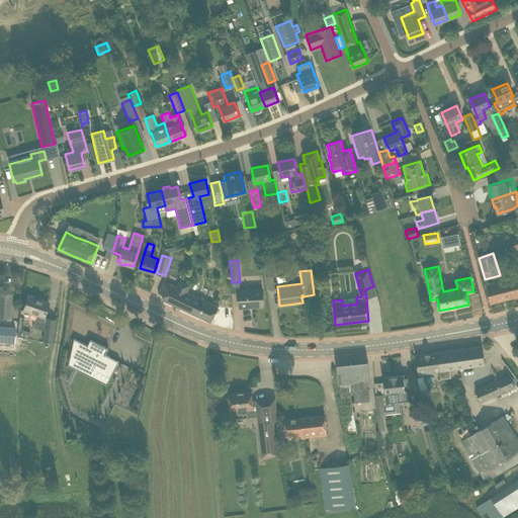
[(486,283),(487,286),(491,304),(517,295),(517,273),(509,275),(510,279),(495,283),(495,281),(486,283)]
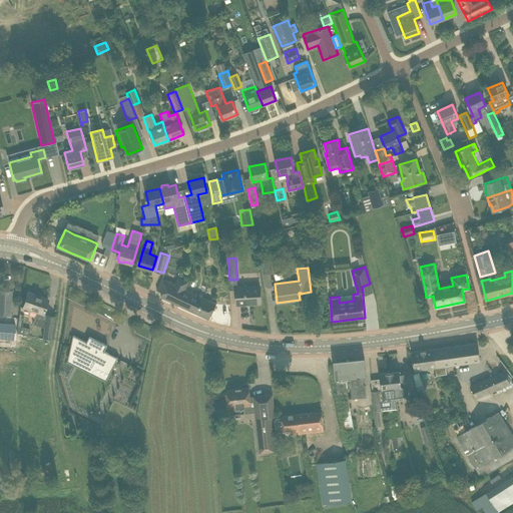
[(168,281),(165,288),(161,297),(208,320),(216,303),(202,296),(185,289),(174,284),(168,281)]
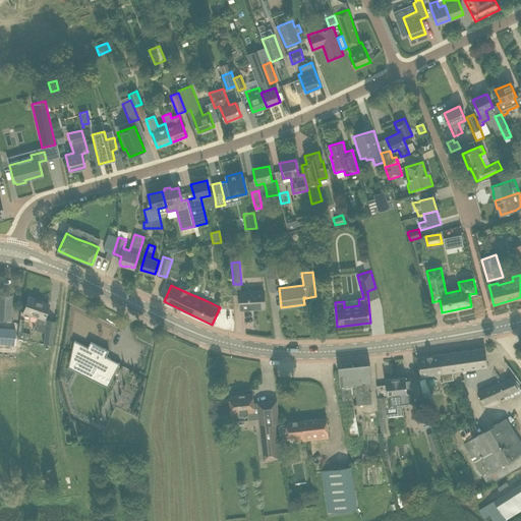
[(239,290),(240,299),(240,309),(265,308),(264,289),(239,290)]
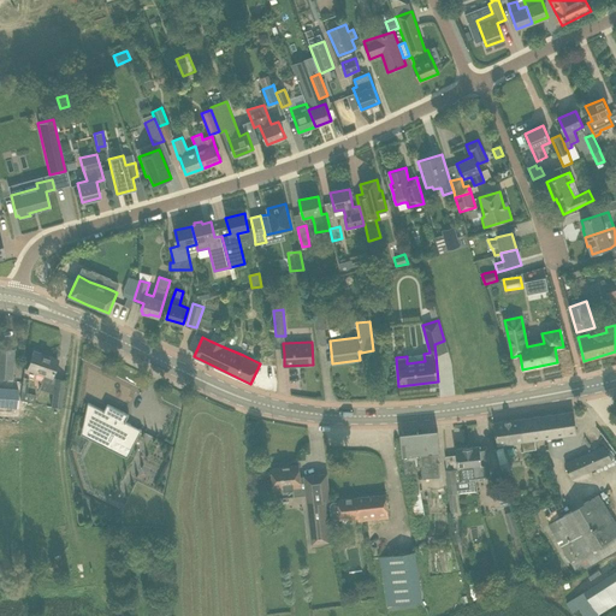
[(0,377),(12,378),(15,349),(0,348),(0,377)]
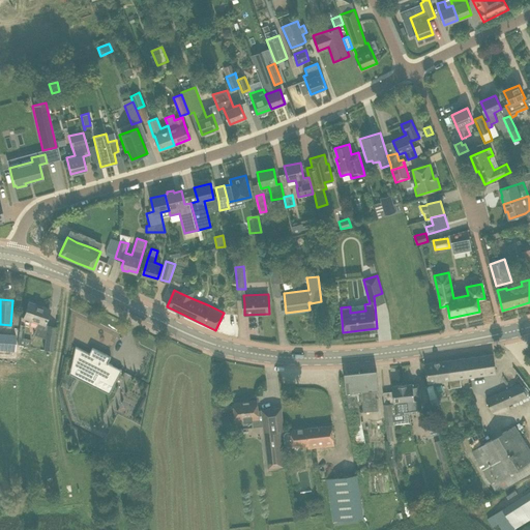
[(45,340),(43,349),(52,351),(56,326),(48,325),(45,324),(50,310),(29,302),(23,319),(37,323),(33,334),(45,340)]
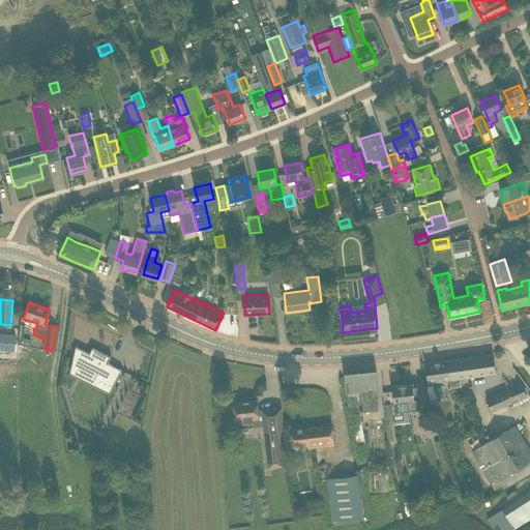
[(20,324),(19,330),(17,344),(29,347),(30,340),(23,337),(25,326),(20,324)]
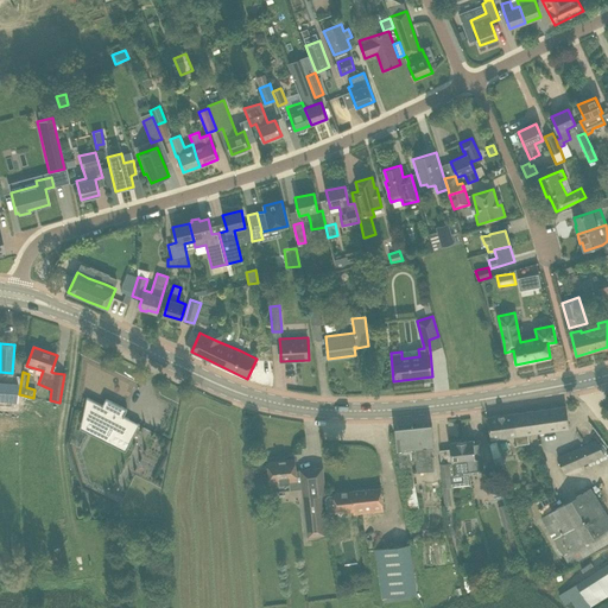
[(17,384),(0,381),(0,400),(17,401),(17,384)]
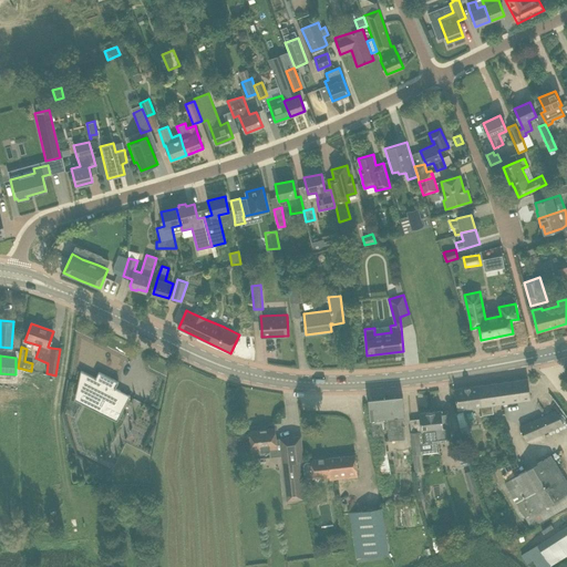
[(81,370),(76,389),(88,394),(84,402),(103,411),(102,414),(117,422),(131,395),(115,388),(119,382),(99,372),(95,378),(81,370)]
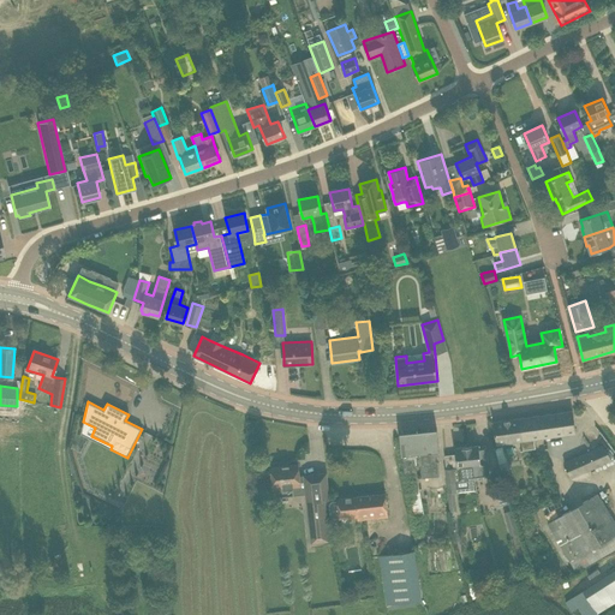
[(494,422),(495,434),(496,445),(519,442),(520,451),(535,448),(533,439),(575,433),(573,410),(494,422)]
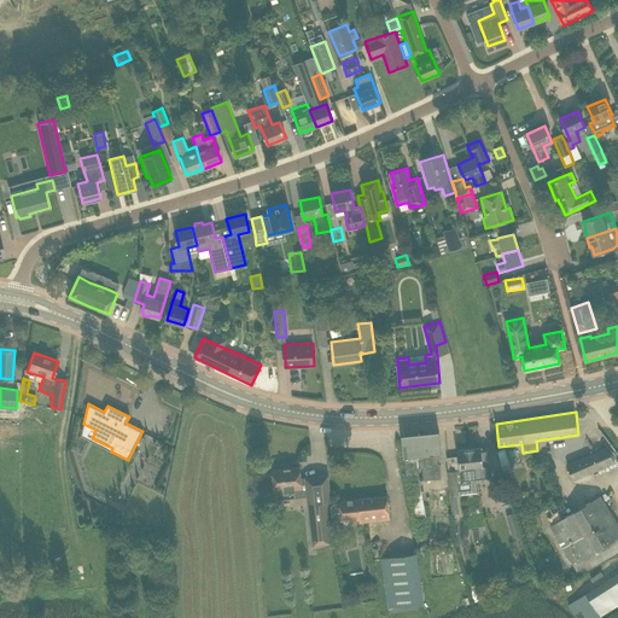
[(406,474),(418,473),(417,468),(421,468),(423,481),(441,478),(439,464),(442,464),(438,432),(402,436),(406,474)]
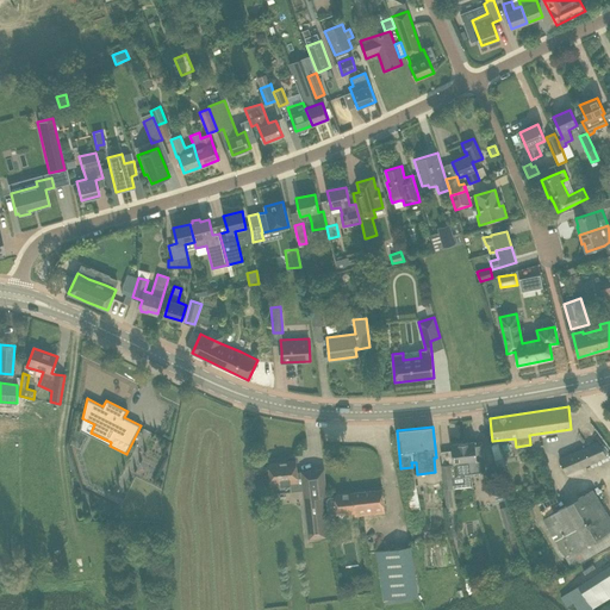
[(475,442),(465,443),(452,444),(455,478),(485,474),(483,442),(475,442)]
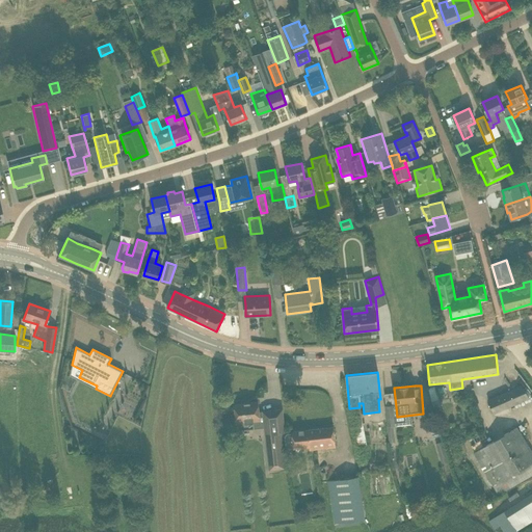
[(487,399),(493,413),(530,398),(522,386),(487,399)]
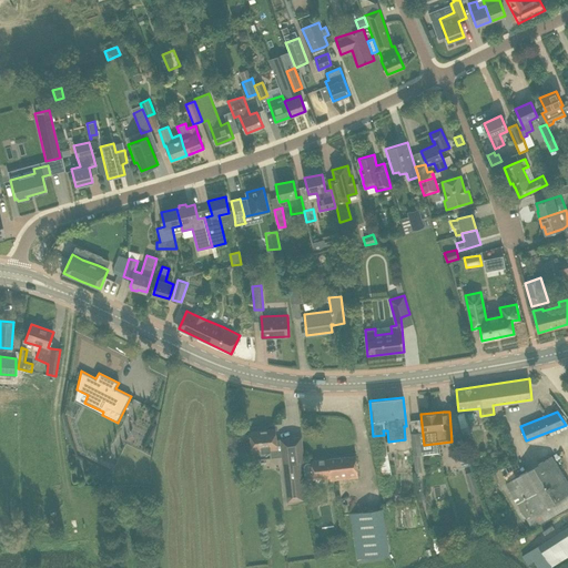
[(457,415),(462,435),(464,440),(467,449),(475,446),(469,433),(467,428),(468,428),(464,413),(457,415)]
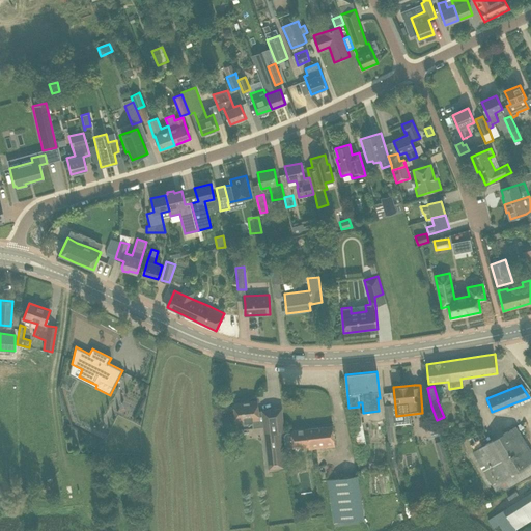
[(254,427),(253,424),(260,424),(257,400),(234,403),(236,429),(254,427)]
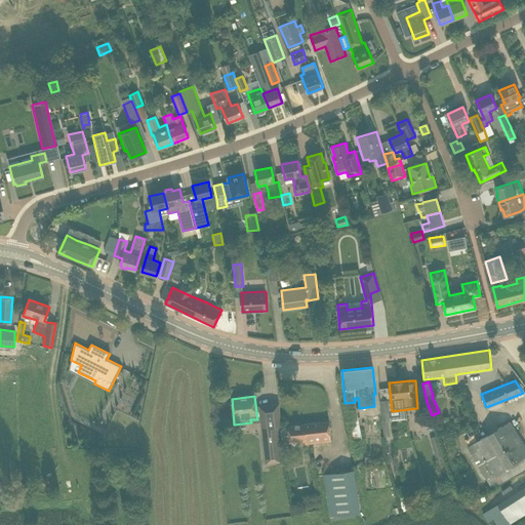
[(379,400),(381,420),(388,420),(391,419),(390,411),(389,411),(388,400),(388,399),(379,400)]
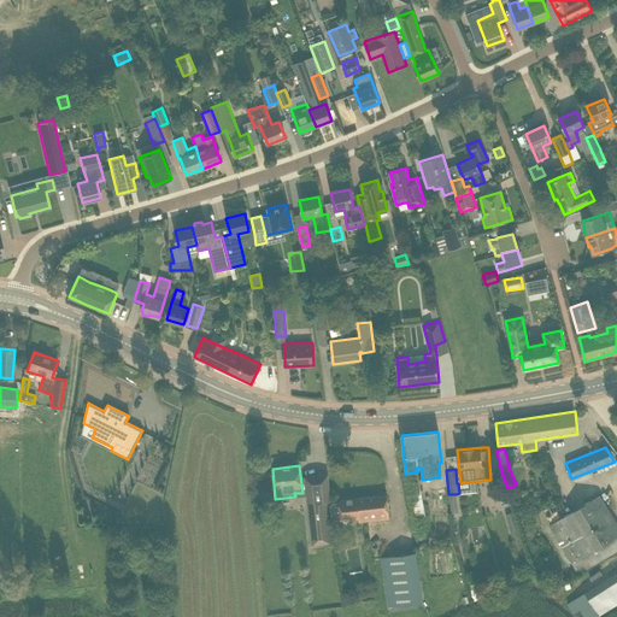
[(305,476),(312,545),(330,542),(325,501),(330,501),(328,474),(305,476)]
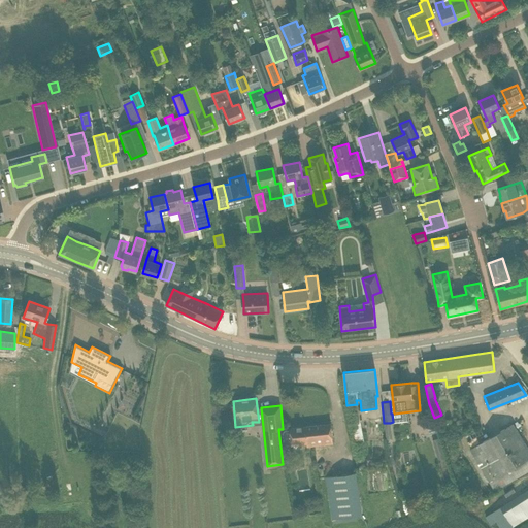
[(425,419),(429,434),(437,432),(433,417),(425,419)]
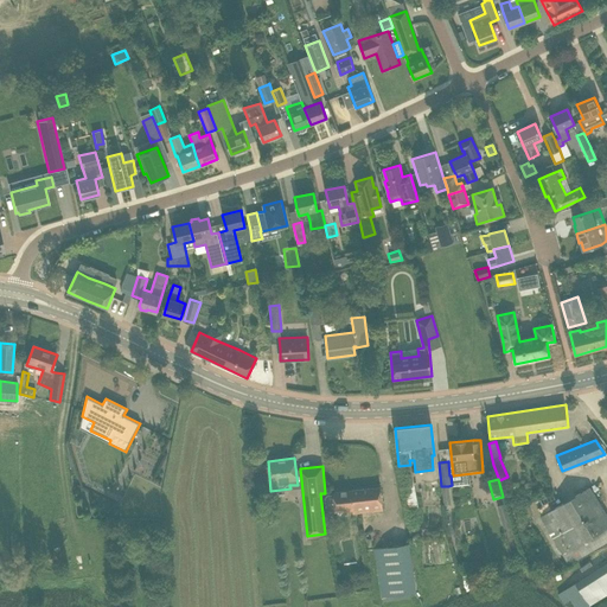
[(401,486),(404,510),(419,508),(414,484),(401,486)]
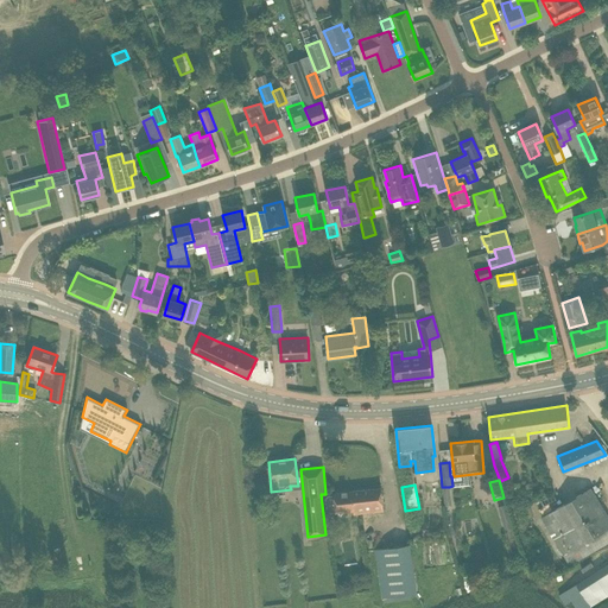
[(325,499),(327,511),(330,513),(353,511),(354,514),(384,511),(381,488),(334,493),(334,495),(328,496),(325,499)]
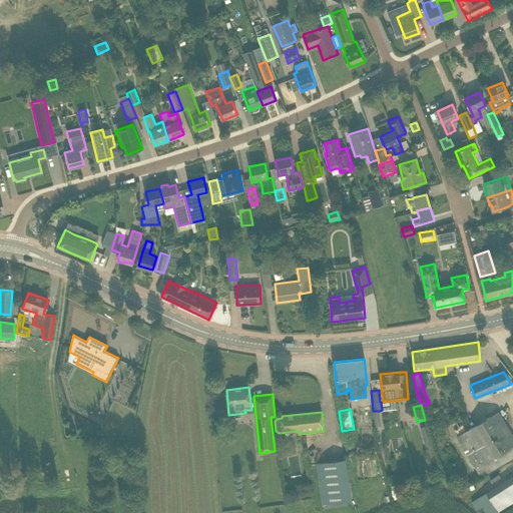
[(457,437),(480,477),(512,457),(512,441),(496,413),(457,437)]
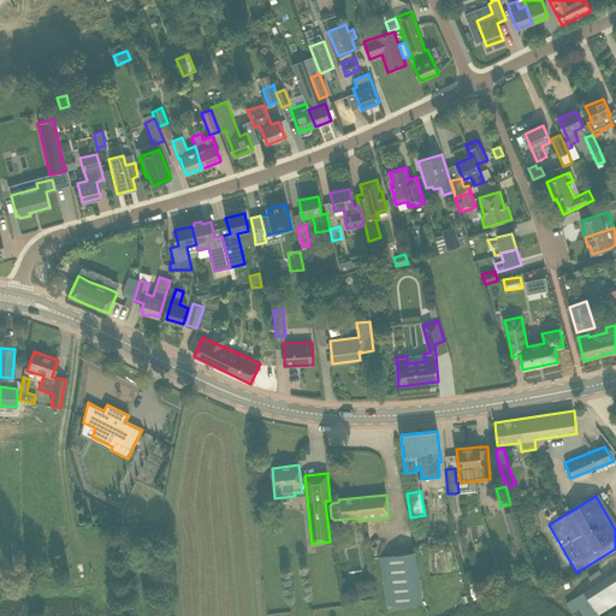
[(513,511),(504,513),(511,537),(519,534),(513,511)]
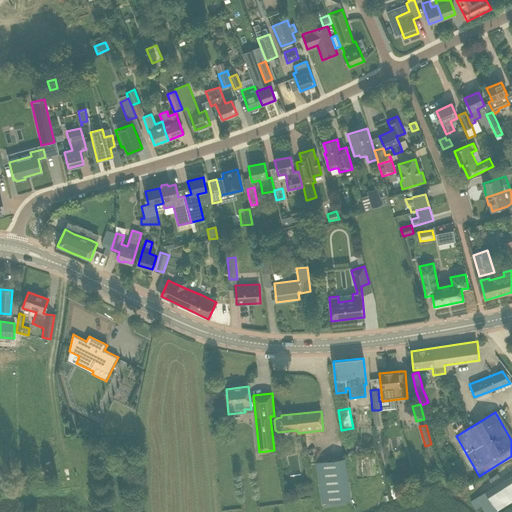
[(315,463),(321,504),(351,499),(345,458),(315,463)]
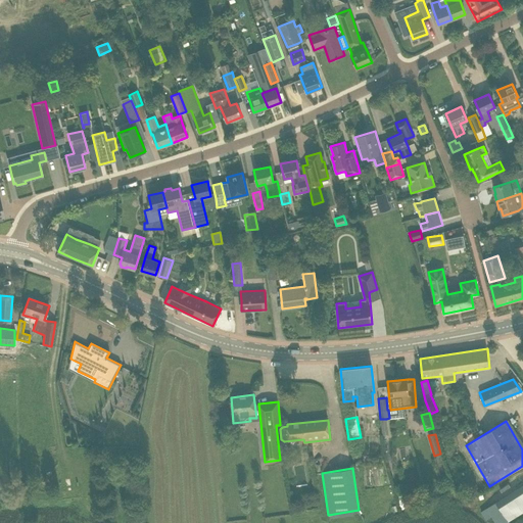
[(495,503),(478,514),(483,521),(490,516),(494,522),(503,522),(508,520),(508,521),(522,512),(522,483),(495,502),(495,503)]
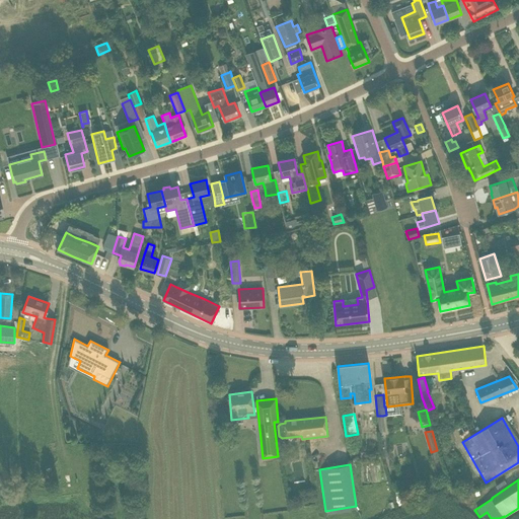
[(409,488),(412,496),(422,492),(419,485),(409,488)]
